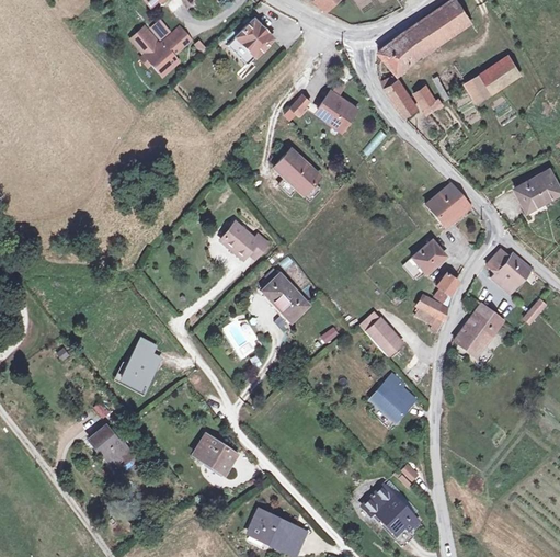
[(320,0),(329,12),(342,0),(320,0)]
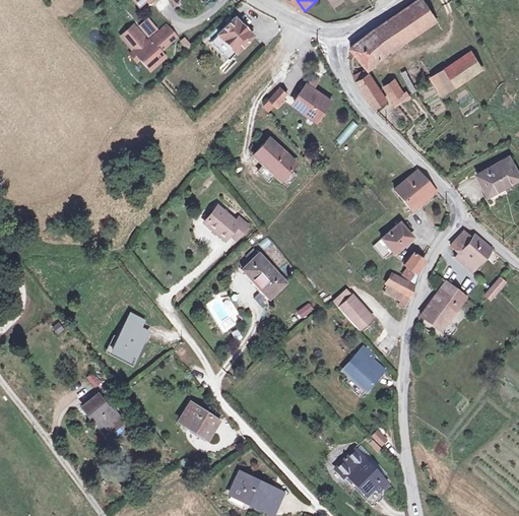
[(418,0),(392,16),(406,38),(439,18),(428,0),(418,0)]
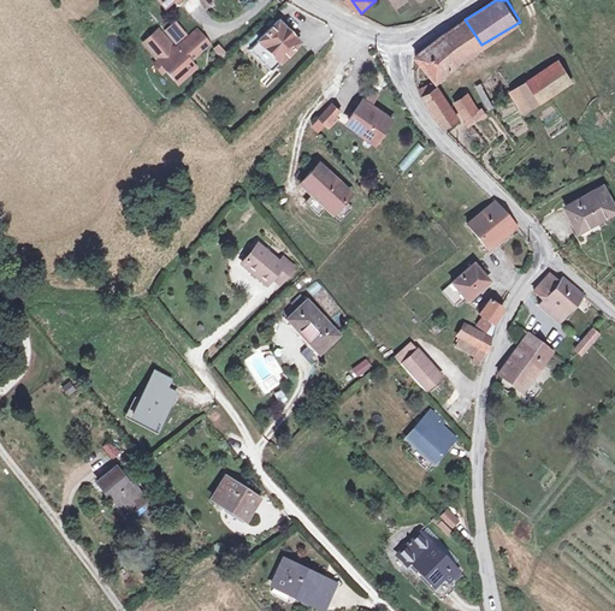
[(447,33),(463,58),(482,45),(465,19),(447,33)]
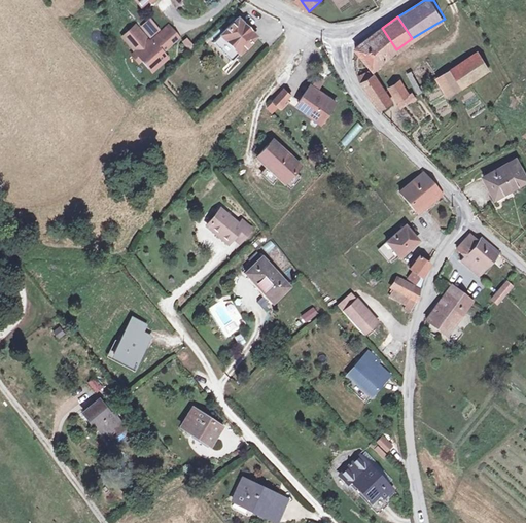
[(239,20),(219,38),(239,59),(257,40),(239,20)]
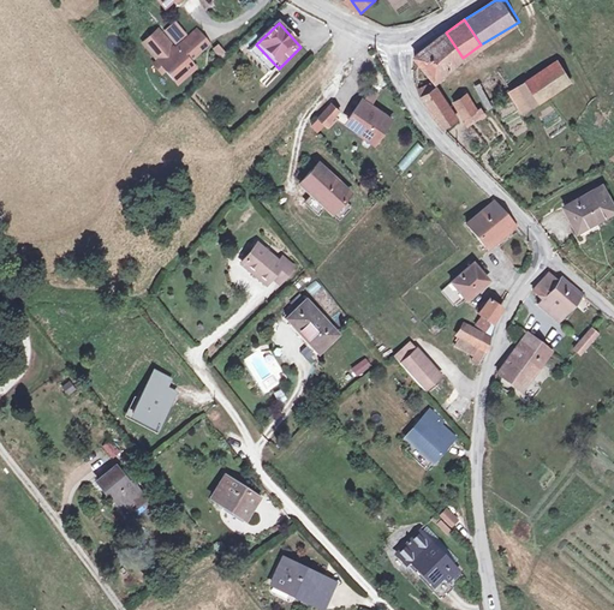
[(178,47),(161,29),(147,41),(179,78),(196,64),(192,59),(200,52),(188,39),(178,47)]
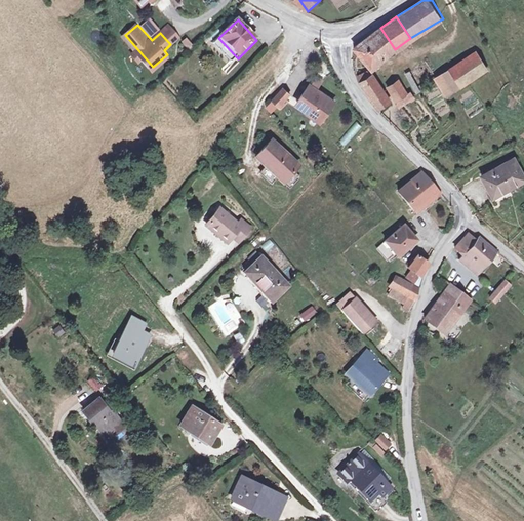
[(395,49),(380,28),(358,45),(373,68),(395,49)]
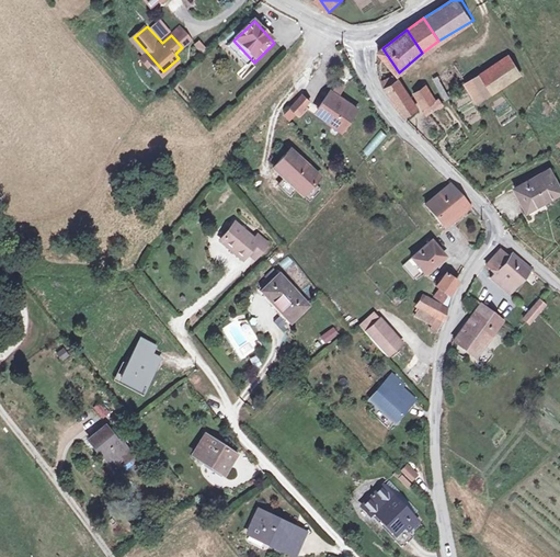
[(201,50),(206,46),(198,36),(193,41),(201,50)]
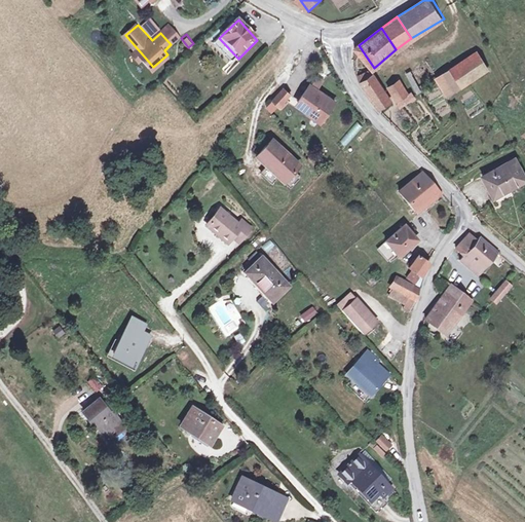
[(488,70),(478,53),(454,70),(465,85),(488,70)]
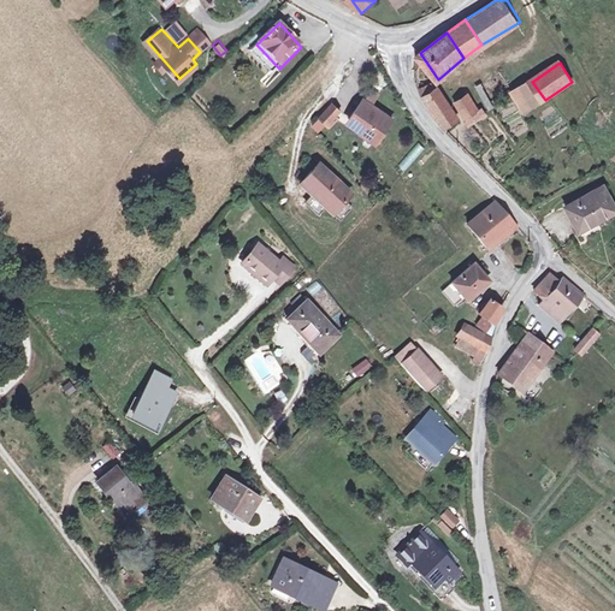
[(427,94),(447,123),(460,111),(442,85),(437,88),(433,83),(426,88),(427,94)]
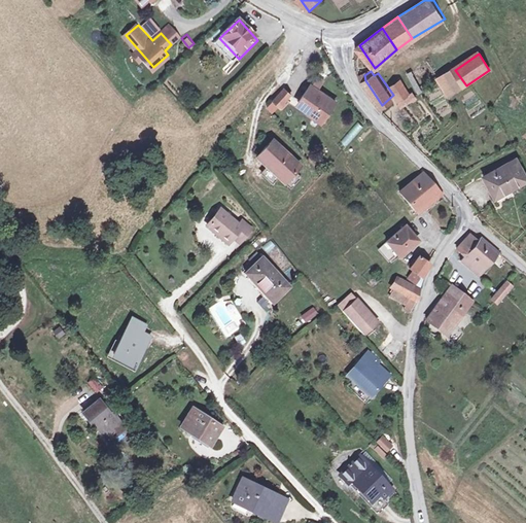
[(400,75),(392,82),(404,96),(412,89),(400,75)]
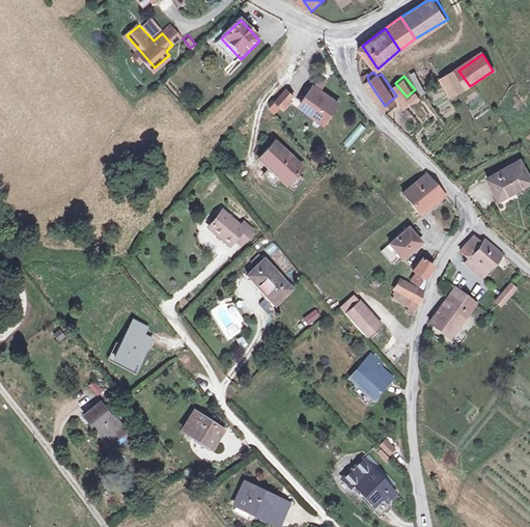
[(299,95),(308,103),(310,101),(323,109),(333,93),(311,78),(299,95)]
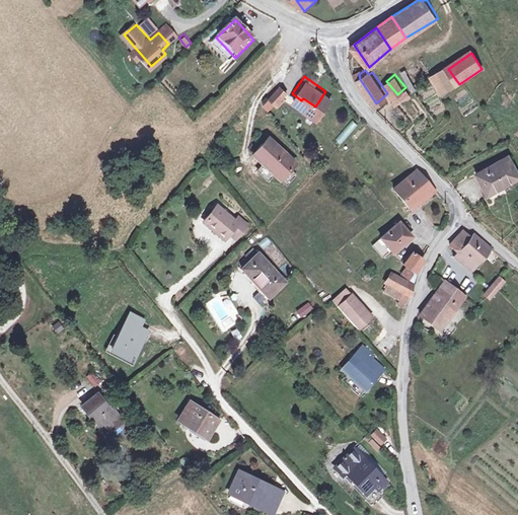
[(287,92),(281,86),(271,96),(277,102),(287,92)]
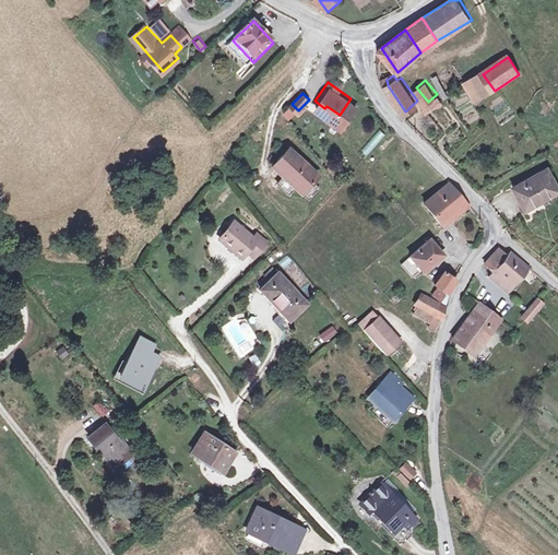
[(327,106),(324,108),(321,113),(335,122),(340,115),(327,106)]
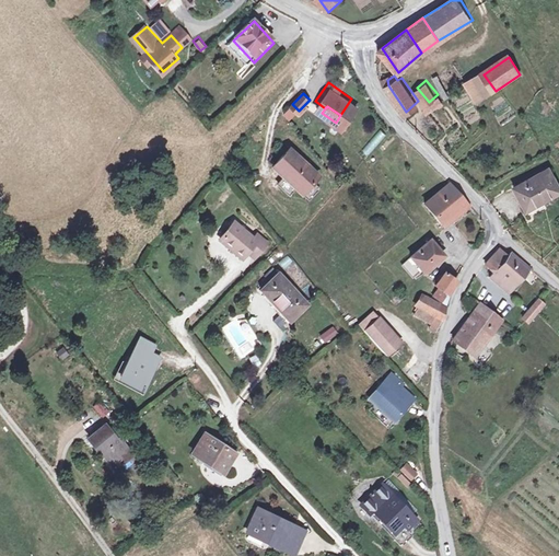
[(292,149),(275,165),(302,193),(319,176),(292,149)]
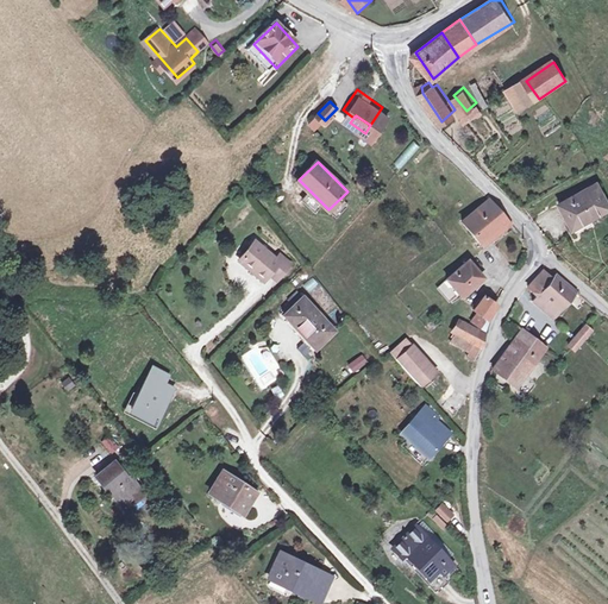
[(559,200),(570,221),(585,212),(588,218),(607,206),(607,200),(597,180),(559,200)]
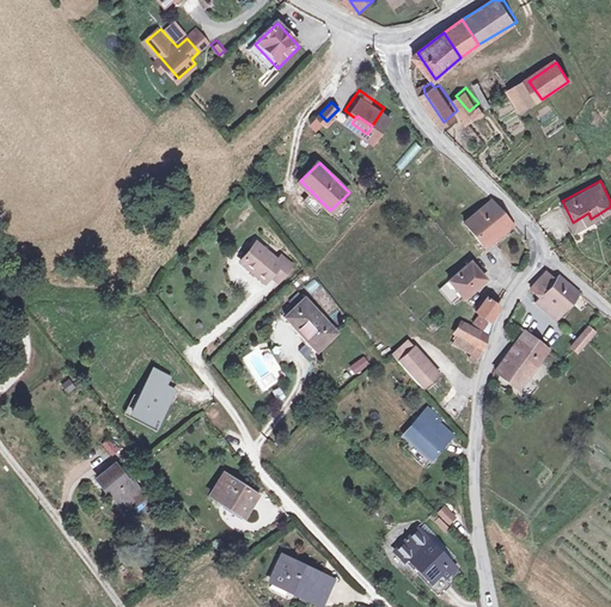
[(512,222),(490,201),(464,224),(484,247),(512,222)]
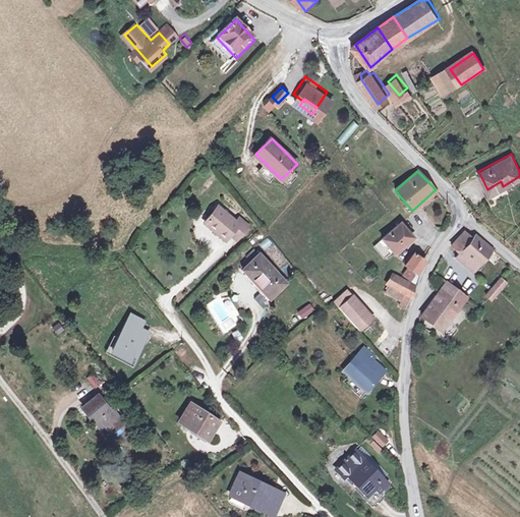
[(490,193),(495,191),(503,186),(501,181),(487,189),(490,193)]
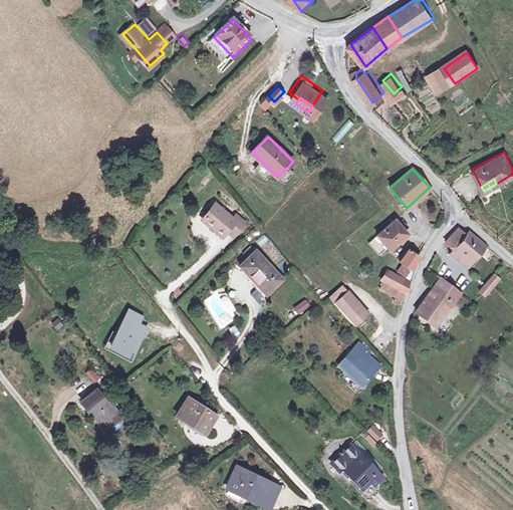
[(203,219),(216,203),(213,200),(199,215),(203,219)]
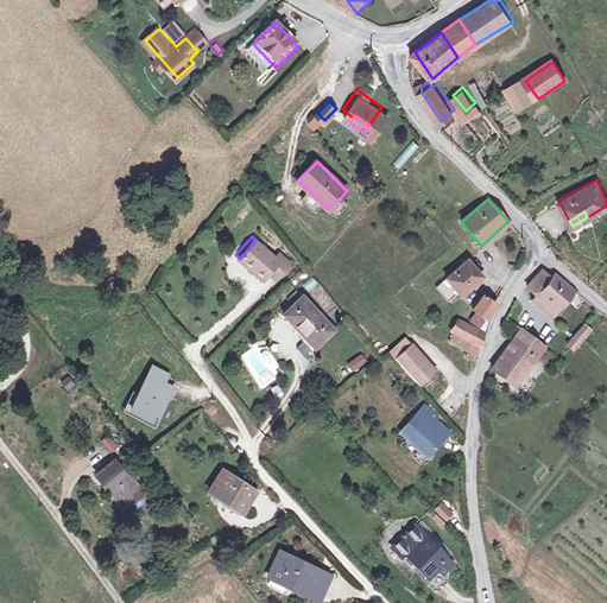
[(276,259),(255,240),(240,259),(263,280),(267,275),(277,283),(292,265),(279,254),(276,259)]
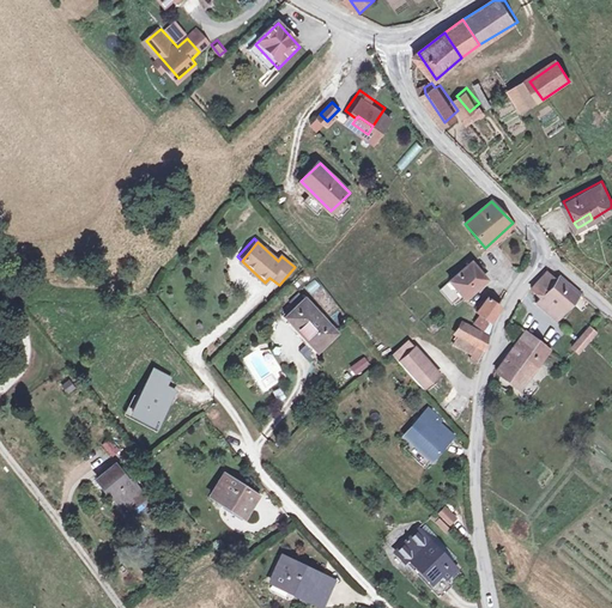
[(482,279),(468,262),(465,265),(446,279),(461,297),(482,279)]
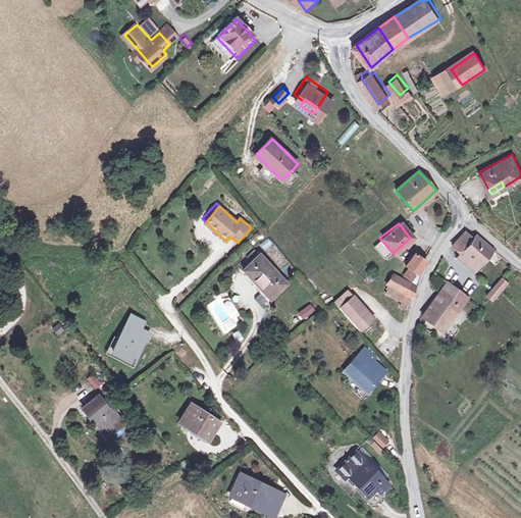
[(497,247),(479,234),(475,237),(466,227),(455,246),(462,252),(458,258),(475,272),(497,247)]
